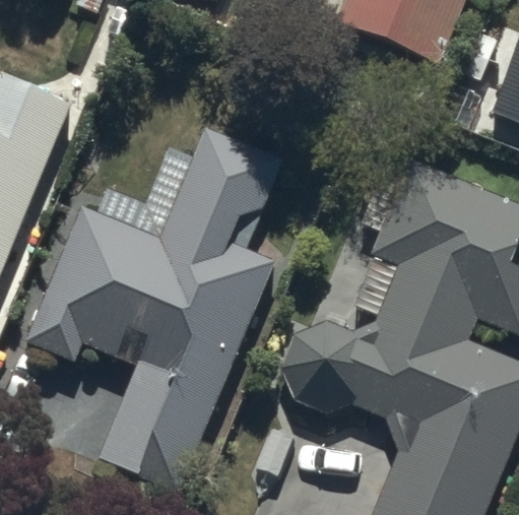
[(345,0),(338,20),(441,60),(463,0),(345,0)]
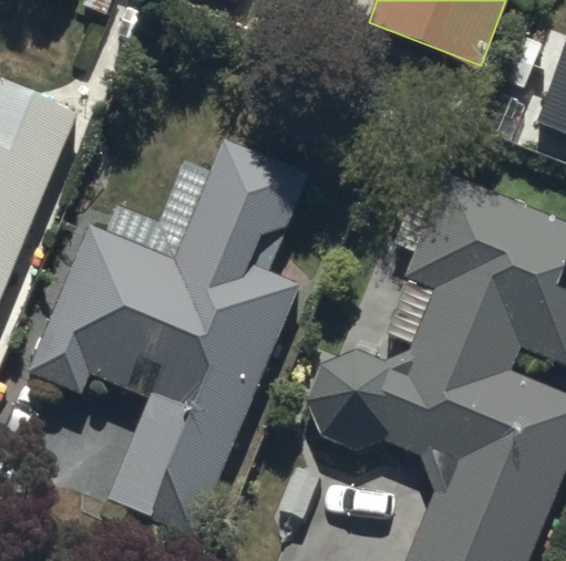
[(565,50),(537,120),(565,132),(565,50)]
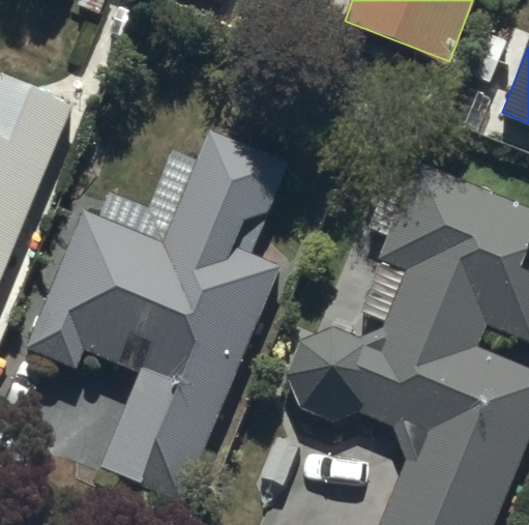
[(0,281),(67,109),(0,81),(0,281)]
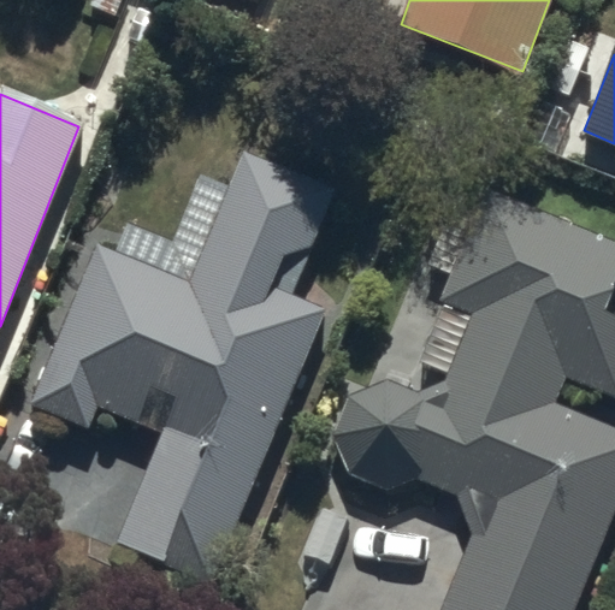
[(213,579),(318,308),(294,300),(337,188),(243,152),(229,190),(191,177),(167,241),(128,225),(120,243),(100,235),(34,403),(94,426),(102,404),(165,428),(122,543),(213,579)]
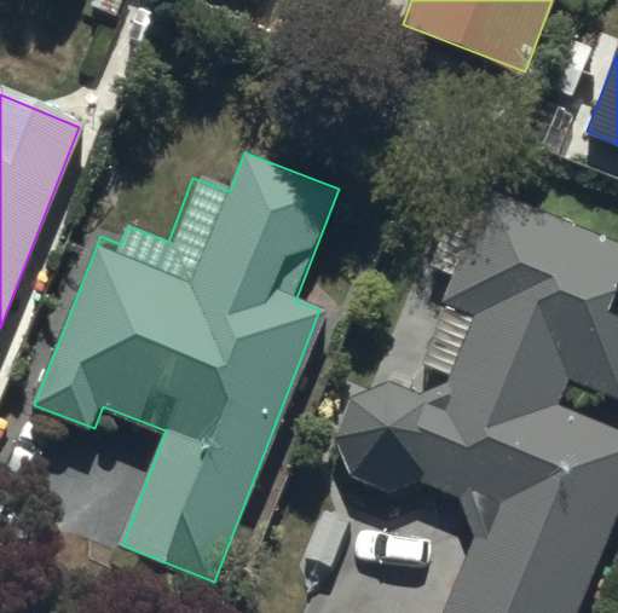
[(575,612),(617,501),(617,431),(556,404),(567,379),(617,400),(617,319),(602,313),(617,278),(617,243),(487,185),(473,217),(452,207),(426,264),(452,276),(440,301),(448,305),(420,366),(432,371),(421,394),(388,383),(350,398),(334,437),(350,475),(387,491),(419,481),(461,499),(471,535),(439,612),(575,612)]
